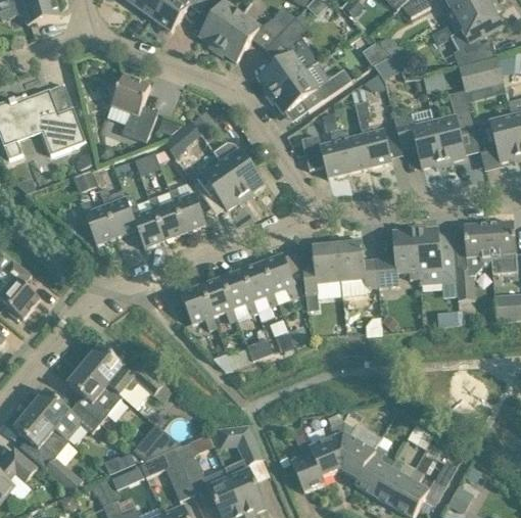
[(2,9),(0,10),(0,18),(5,17),(12,15),(24,12),(27,26),(58,16),(53,0),(35,0),(10,7),(2,9)]
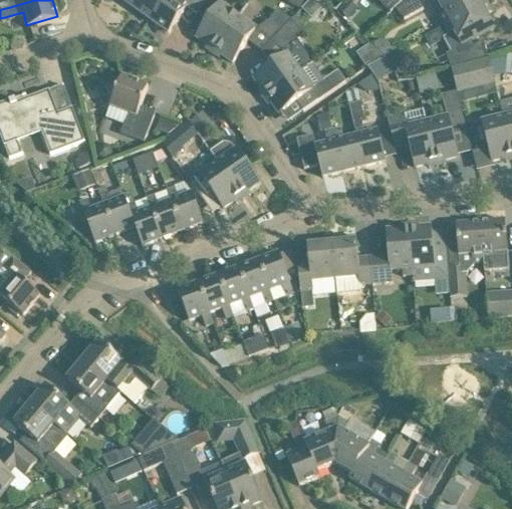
[(150,18),(163,0),(135,0),(132,5),(150,18)]
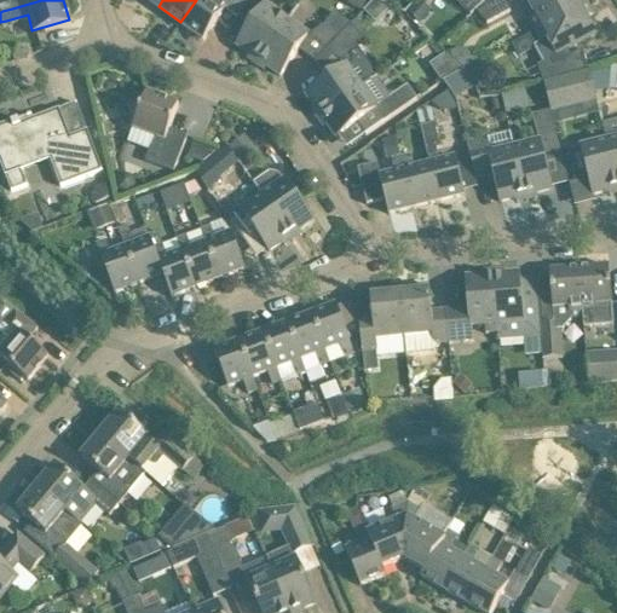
[(228,25),(237,13),(246,0),(196,0),(180,22),(202,36),(215,17),(228,25)]
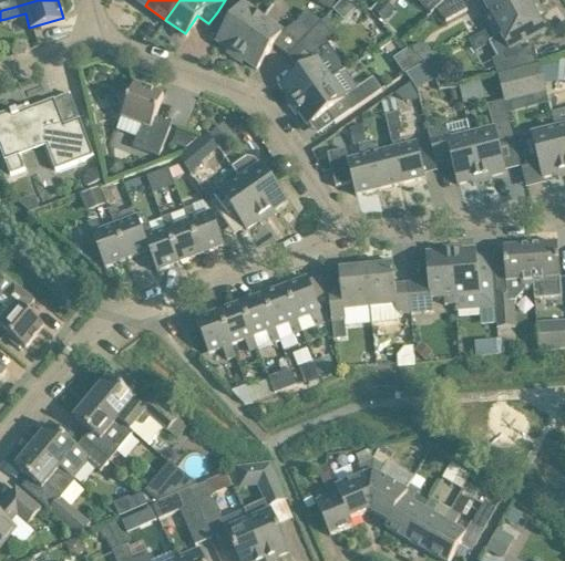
[(225,0),(217,12),(228,20),(215,38),(235,52),(262,14),(242,0),(225,0)]
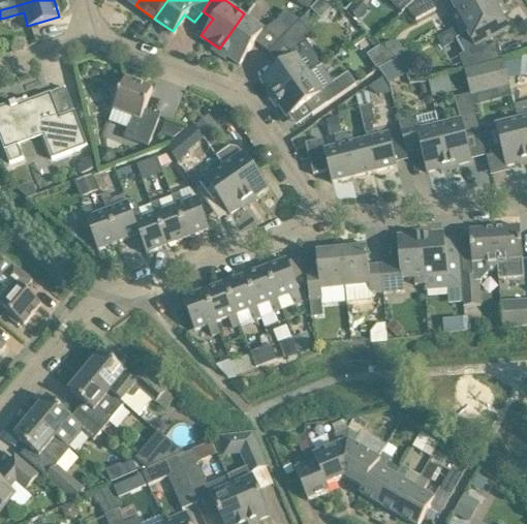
[(400,9),(410,0),(390,0),(400,9)]
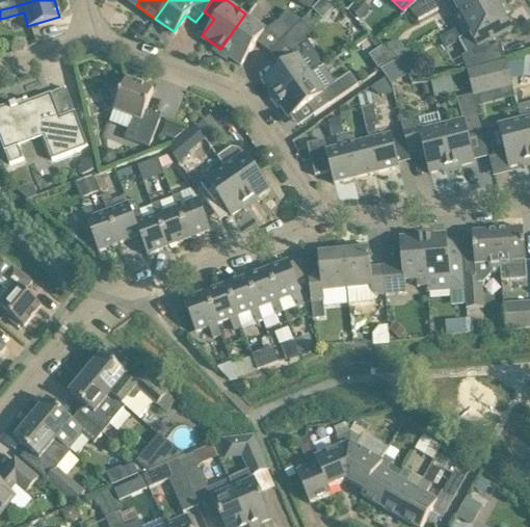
[(436,6),(433,0),(413,0),(402,9),(403,10),(406,6),(418,18),(436,6)]
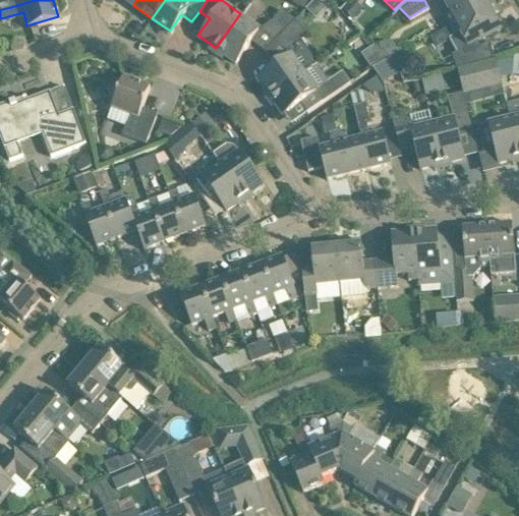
[(444,0),(449,10),(444,13),(449,22),(492,0),(444,0)]
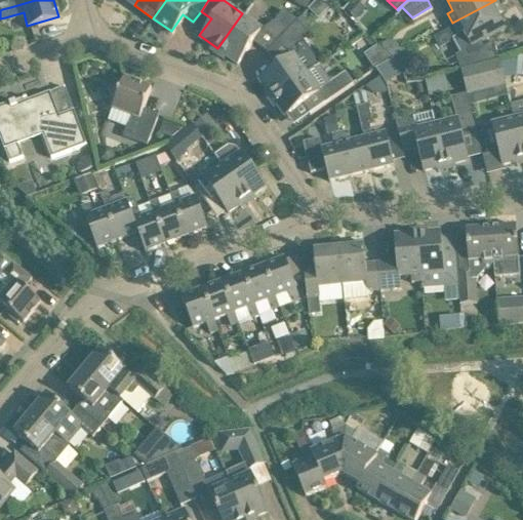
[(495,12),(501,10),(495,0),(452,23),(458,33),(452,37),(458,49),(454,51),(459,67),(478,62),(472,43),(480,38),(485,36),(503,26),(495,12)]
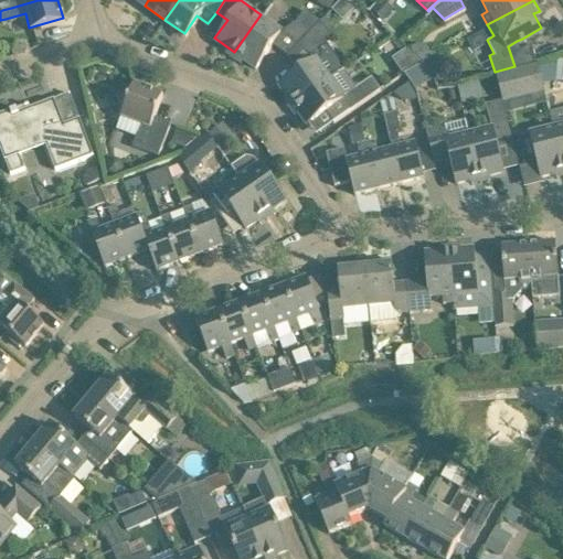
[(304,8),(294,21),(307,30),(318,18),(304,8)]
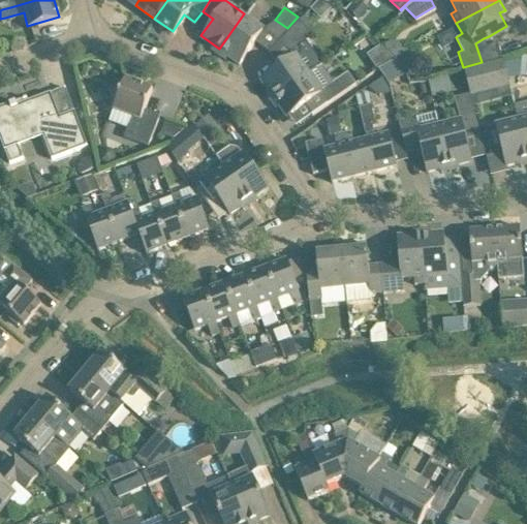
[(219,49),(238,61),(262,26),(244,13),(219,49)]
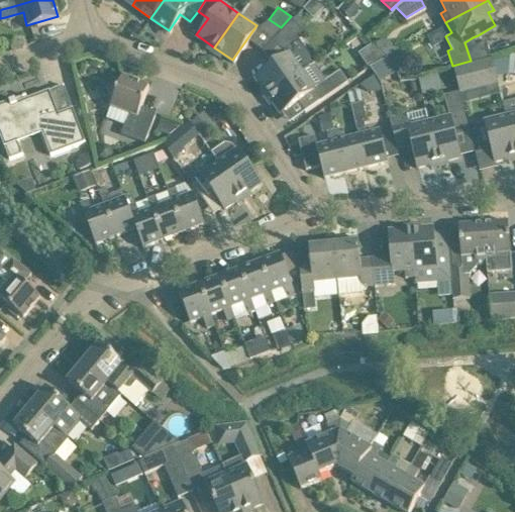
[(267,93),(301,69),(289,52),(293,48),(290,43),(304,34),(291,16),(281,27),(263,46),(274,62),(254,76),(267,93)]
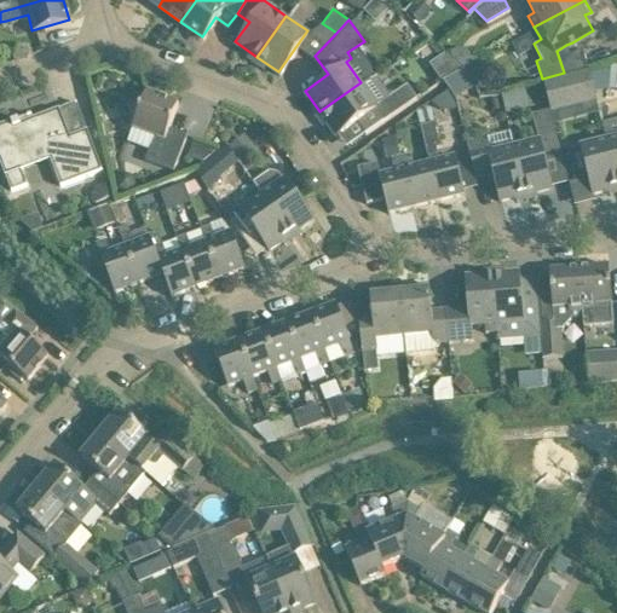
[(548,107),(594,96),(587,67),(542,79),(548,107)]
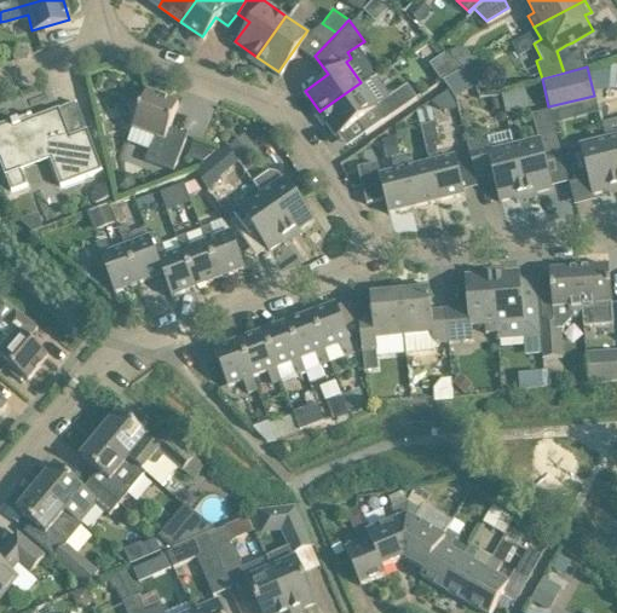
[(388,93),(374,73),(361,82),(319,111),(335,133),(356,119),(364,131),(415,96),(405,82),(388,93)]
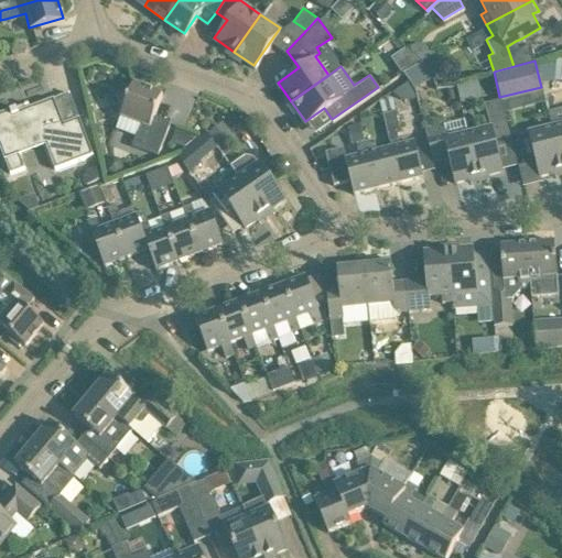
[(457,80),(458,96),(479,95),(477,78),(457,80)]
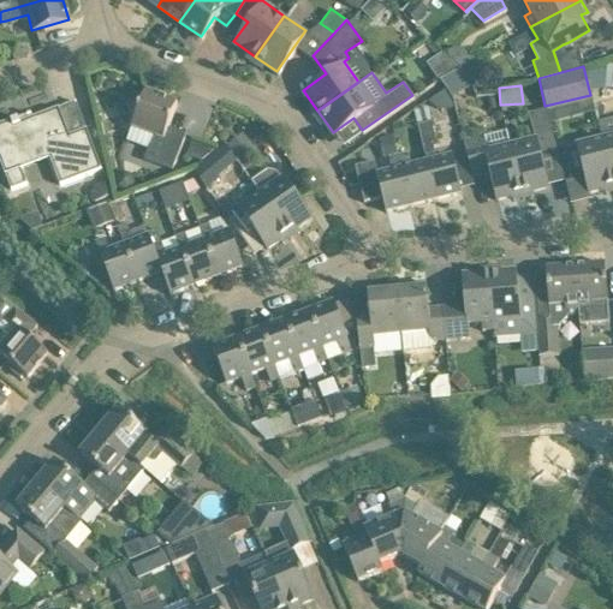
[(135,103),(138,105),(131,124),(152,132),(143,156),(171,167),(184,131),(166,124),(176,100),(144,88),(143,93),(140,91),(135,103)]
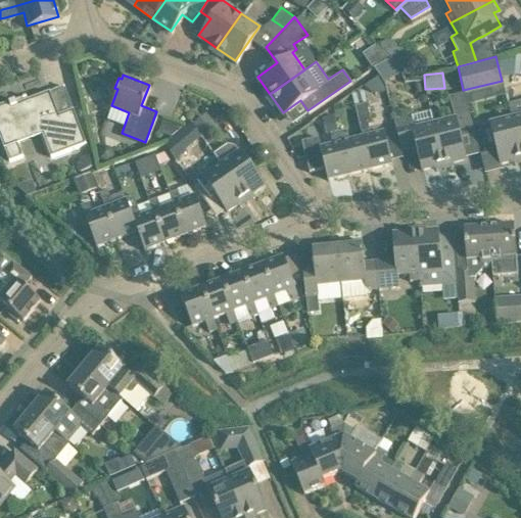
[(57,112),(48,89),(22,99),(24,101),(16,104),(13,98),(0,102),(0,137),(3,145),(8,158),(21,153),(16,140),(24,127),(37,122),(50,154),(85,141),(79,126),(72,107),(57,112)]
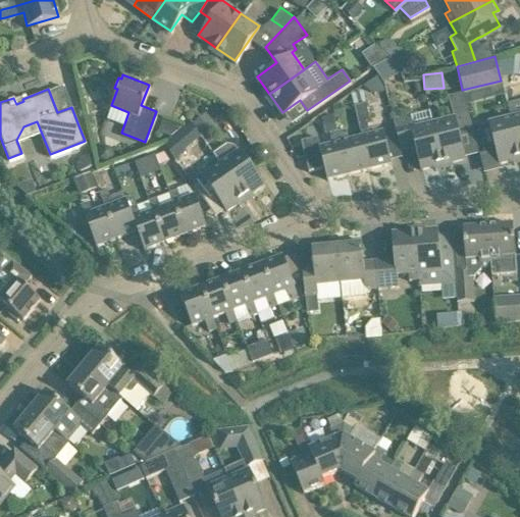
[(369,133),(366,121),(369,121),(362,90),(351,92),(358,123),(361,135),(368,166),(391,161),(382,130),(369,133)]
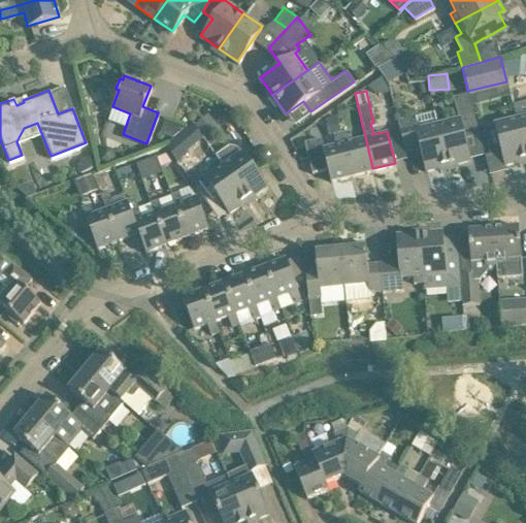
[(459,119),(437,124),(447,163),(468,158),(463,135),(478,131),(467,91),(452,95),(457,113),(459,119)]
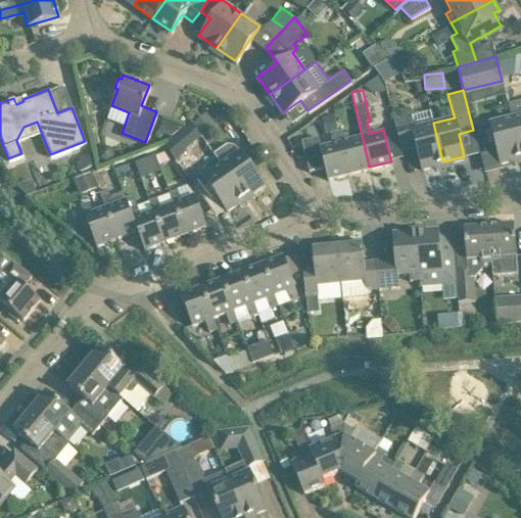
[(520,155),(520,98),(507,102),(511,116),(520,155)]
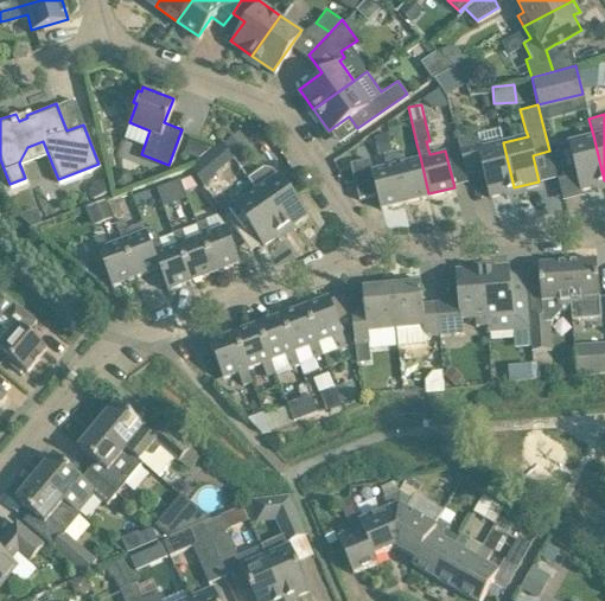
[(386,121),(384,122),(386,129),(387,133),(399,130),(395,117),(389,119),(386,121)]
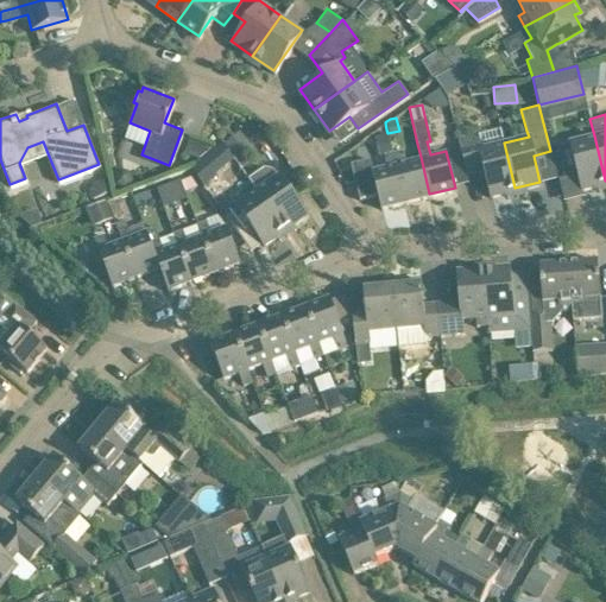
[(504,143),(500,127),(479,132),(478,131),(458,137),(466,172),(483,168),(490,195),(515,188),(504,143)]
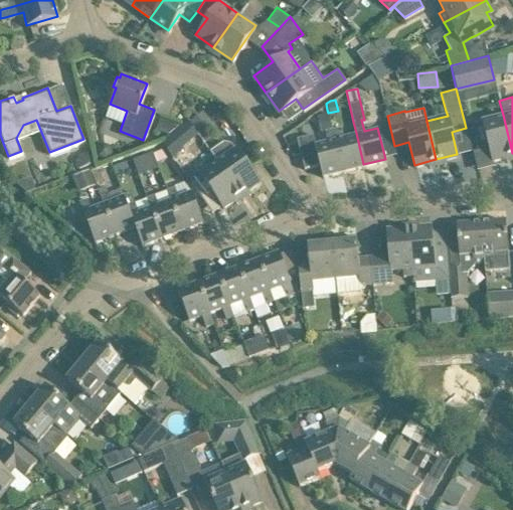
[(202,109),(192,117),(200,127),(210,119),(202,109)]
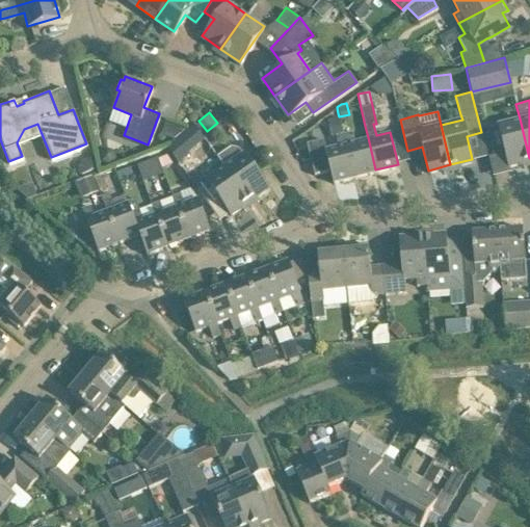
[(529,158),(520,119),(485,127),(492,153),(504,150),(508,164),(529,158)]
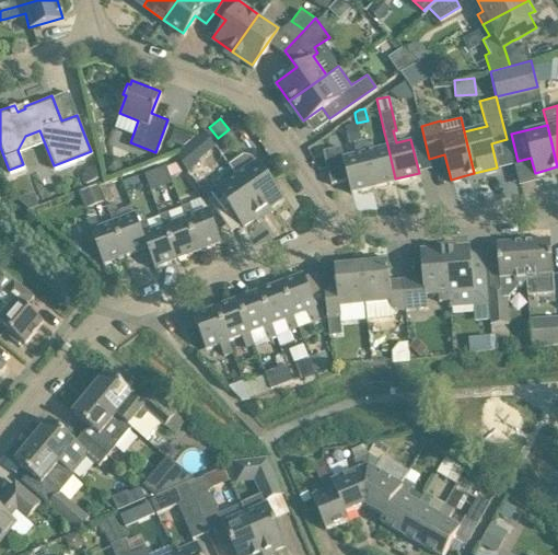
[(373,148),(370,137),(361,139),(372,184),(395,178),(387,145),(373,148)]
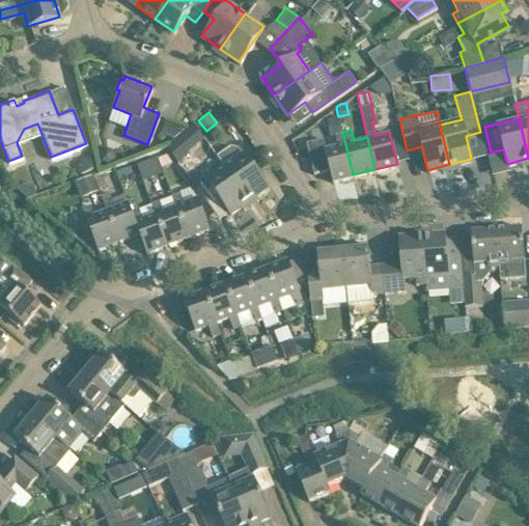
[(353,174),(342,132),(334,134),(337,144),(325,147),(323,137),(305,141),(313,172),(329,168),(331,181),(353,174)]
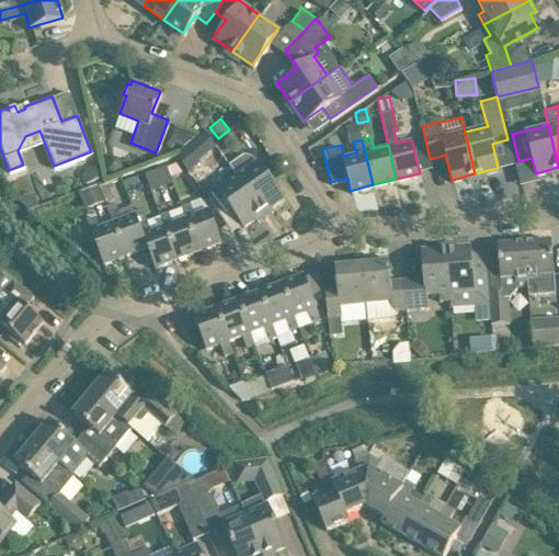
[(185,144),(175,152),(186,168),(187,169),(198,160),(197,158),(185,144)]
